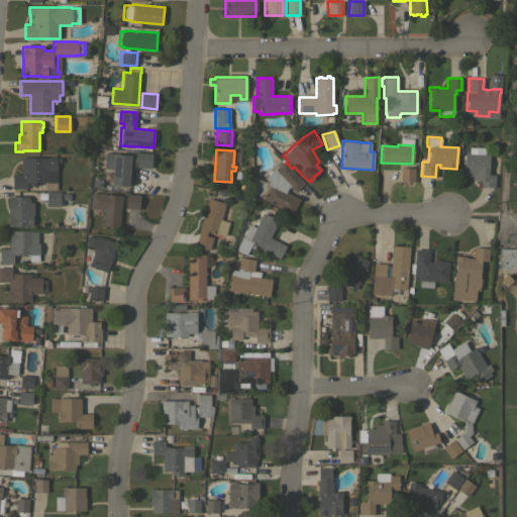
[(130,186),(113,185),(114,165),(108,165),(108,152),(132,154),(130,186)]
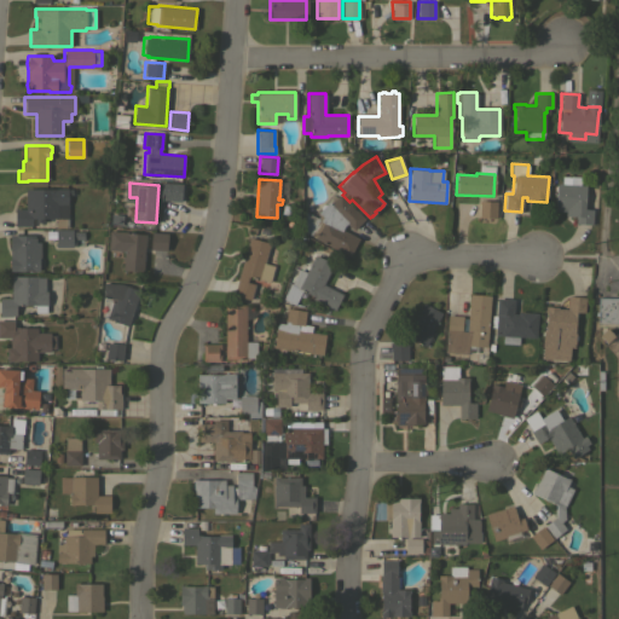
[(163,201),(165,183),(180,184),(179,202),(163,201)]
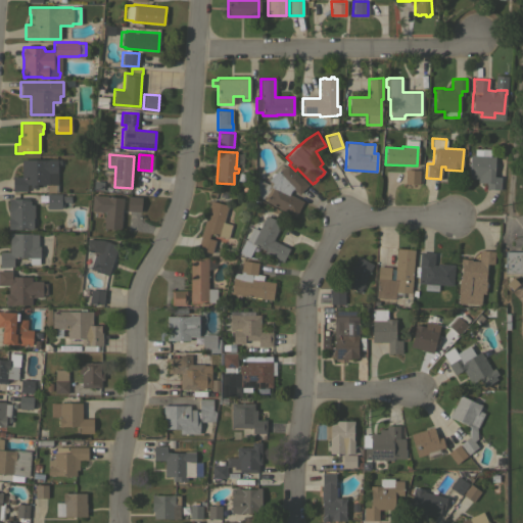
[(494,156),(493,176),(501,177),(500,189),(485,188),(485,183),(477,182),(477,178),(467,178),(468,174),(469,174),(470,154),(494,156)]
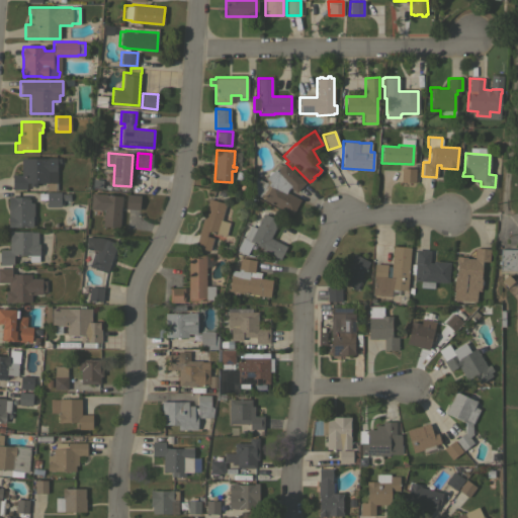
[(21,158),(48,158),(48,157),(56,157),(56,158),(60,158),(60,163),(56,163),(56,170),(57,170),(57,190),(47,190),(47,184),(40,184),(40,182),(36,182),(36,186),(29,186),(29,182),(26,182),(26,189),(12,189),(12,174),(21,174),(21,158)]
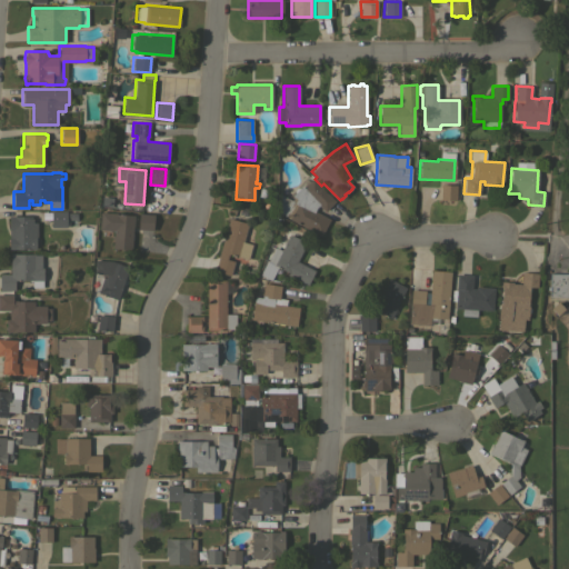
[(330,219),(320,236),(289,219),(290,218),(283,215),(293,197),(292,195),(301,185),(303,187),(312,179),(335,201),(325,211),(318,205),(316,208),(315,211),(330,219)]
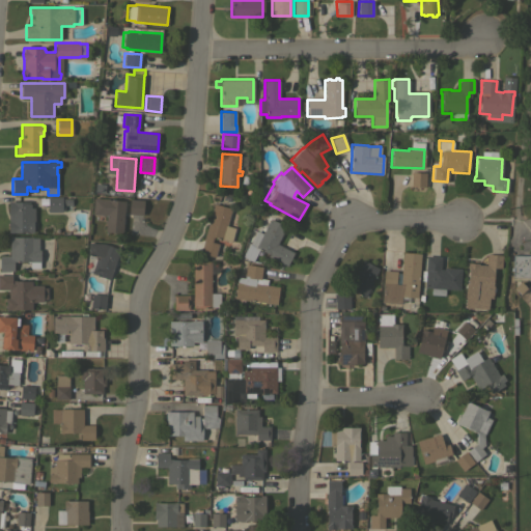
[(411,172),(425,172),(425,187),(411,186),(411,172)]
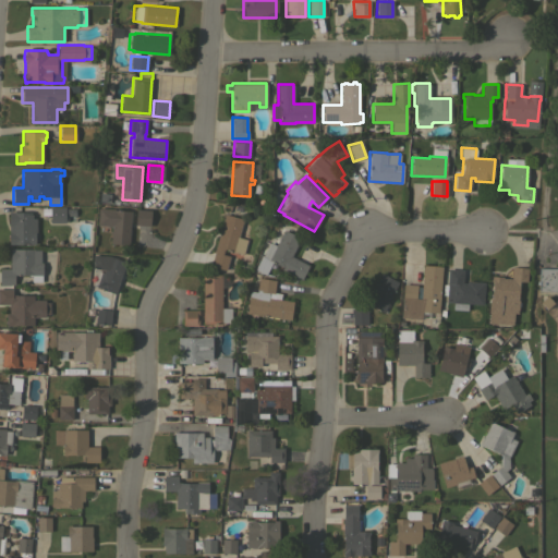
[(64,206),(64,208),(75,208),(75,216),(67,216),(67,221),(64,221),(64,222),(49,222),(49,206),(64,206)]
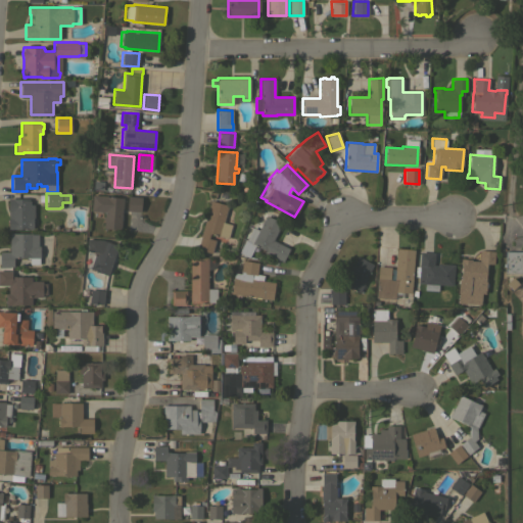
[(122,215),(123,215),(122,221),(121,221),(121,230),(103,228),(104,211),(91,210),(92,194),(106,195),(106,196),(123,197),(122,215)]
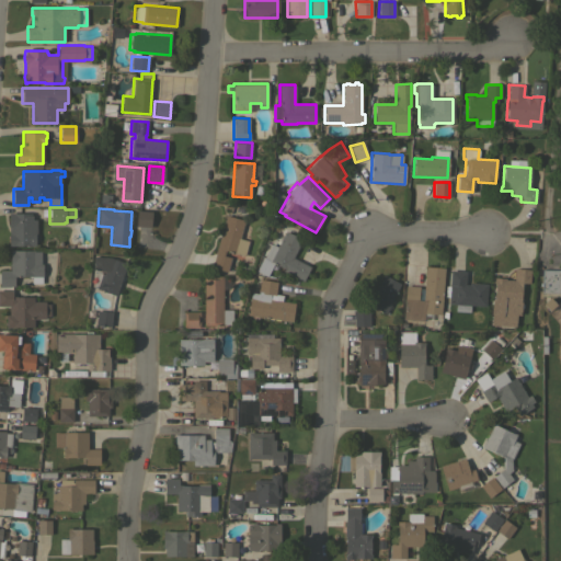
[(151,212),(150,227),(135,226),(137,210),(151,212)]
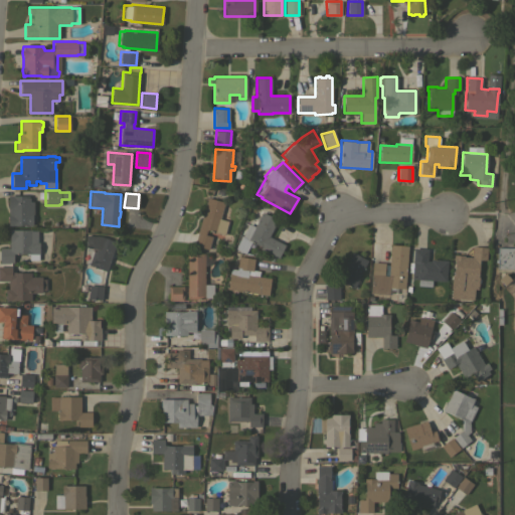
[(28,195),(28,197),(29,197),(29,201),(33,201),(33,215),(32,215),(32,225),(8,225),(8,195),(28,195)]
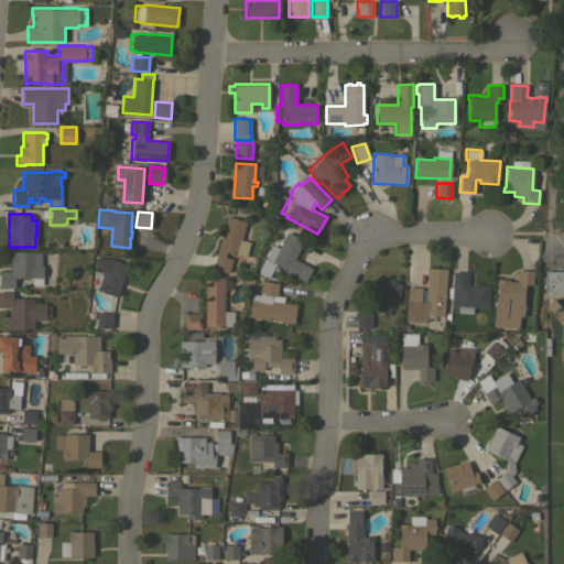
[(227,216),(245,221),(240,239),(249,241),(246,257),(226,251),(225,257),(231,259),(228,273),(213,269),(227,216)]
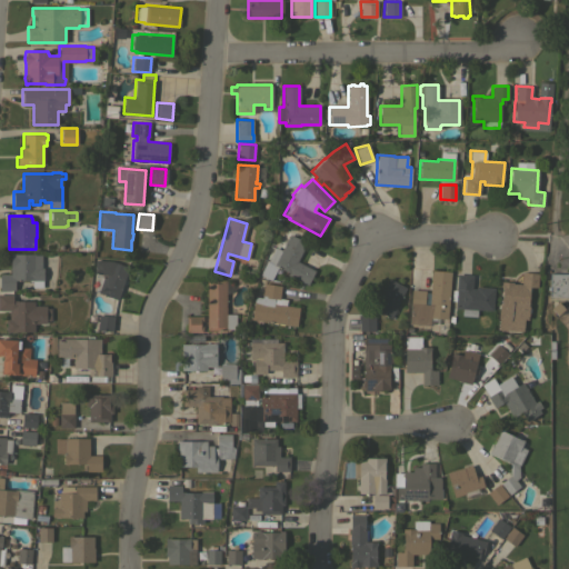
[(289,233),(306,242),(297,261),(315,270),(308,285),(287,275),(288,272),(267,261),(273,248),(280,251),(289,233)]
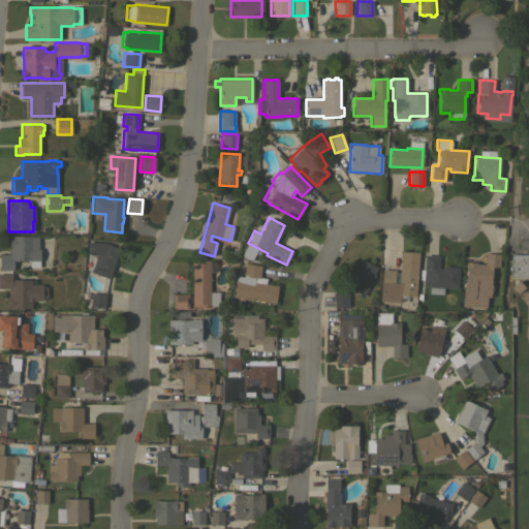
[(0,270),(0,254),(9,254),(9,236),(31,236),(31,237),(38,237),(38,249),(40,249),(39,260),(39,267),(29,267),(30,261),(27,261),(27,260),(13,260),(13,270),(0,270)]
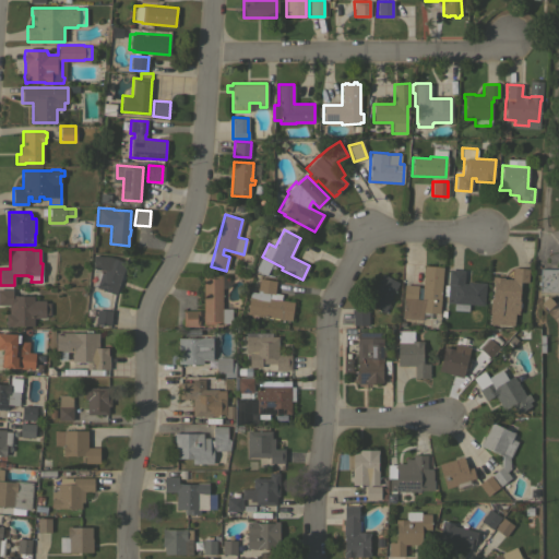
[(92,269),(93,256),(110,257),(127,262),(115,294),(92,286),(97,271),(103,273),(104,270),(92,269)]
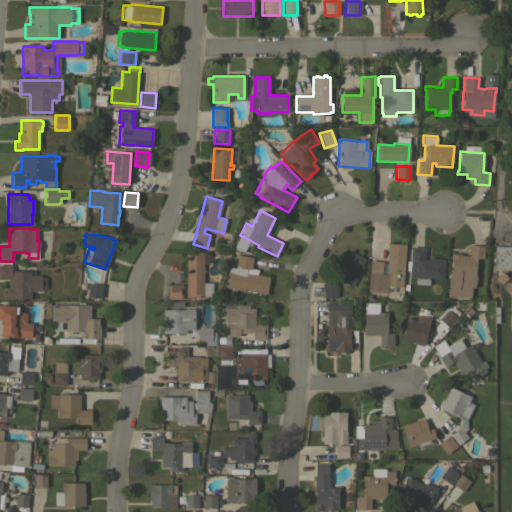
[(234,246),(238,238),(252,245),(248,253),(234,246)]
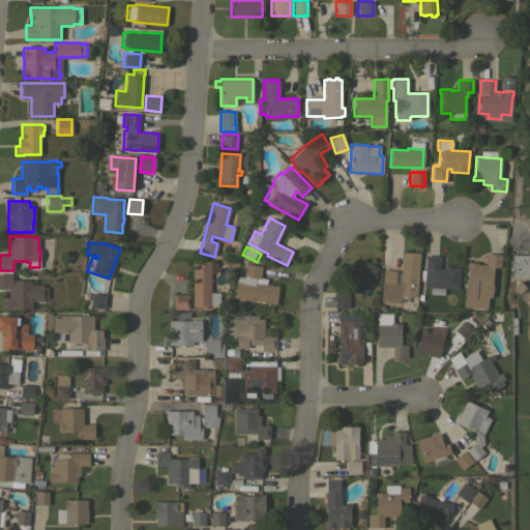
[(416,297),(406,296),(406,301),(401,301),(401,303),(381,301),(383,269),(395,270),(394,283),(400,283),(402,252),(419,253),(416,297)]
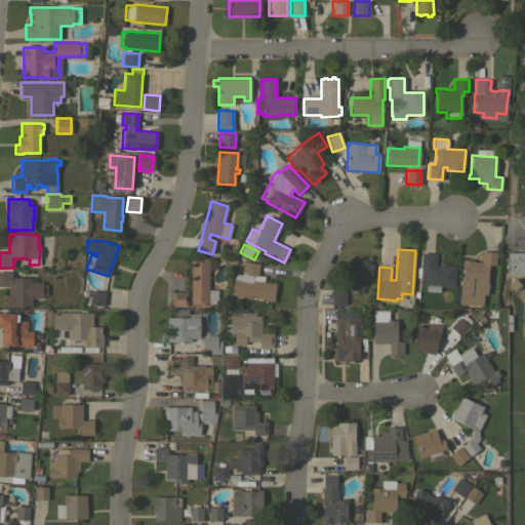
[(496,252),(495,265),(491,265),(490,269),(487,269),(487,282),(487,284),(489,284),(489,288),(487,288),(487,294),(483,294),(482,306),(459,304),(459,294),(460,280),(461,280),(462,264),(461,264),(462,259),(473,260),(473,261),(481,263),(482,251),(496,252)]
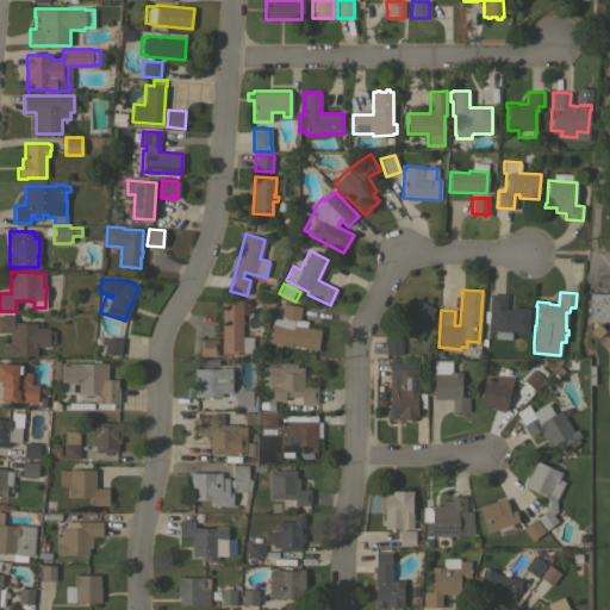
[(506,294),(505,309),(510,309),(510,307),(529,309),(528,332),(511,331),(510,340),(495,338),(495,330),(487,330),(487,322),(484,322),(484,310),(489,310),(490,293),(506,294)]
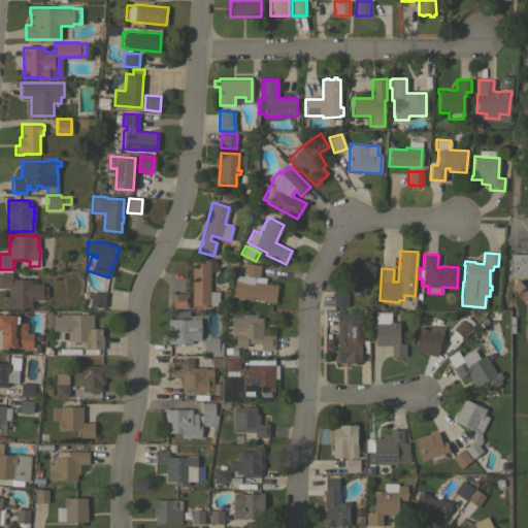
[(509,254),(526,254),(526,275),(509,275),(509,254)]
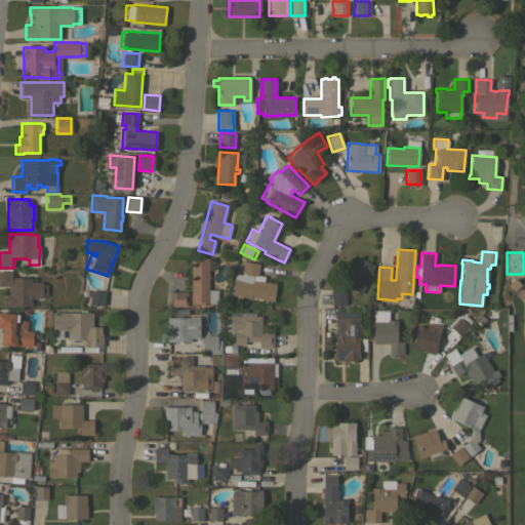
[(366,281),(367,281),(360,294),(344,285),(359,256),(374,265),(366,281)]
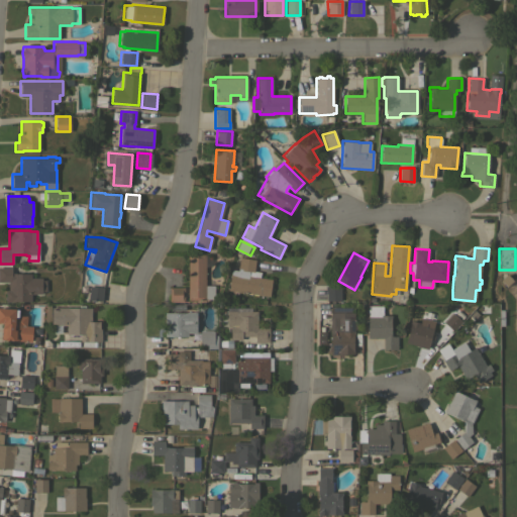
[(188,254),(205,254),(205,285),(214,285),(214,299),(205,299),(205,300),(188,300),(188,254)]
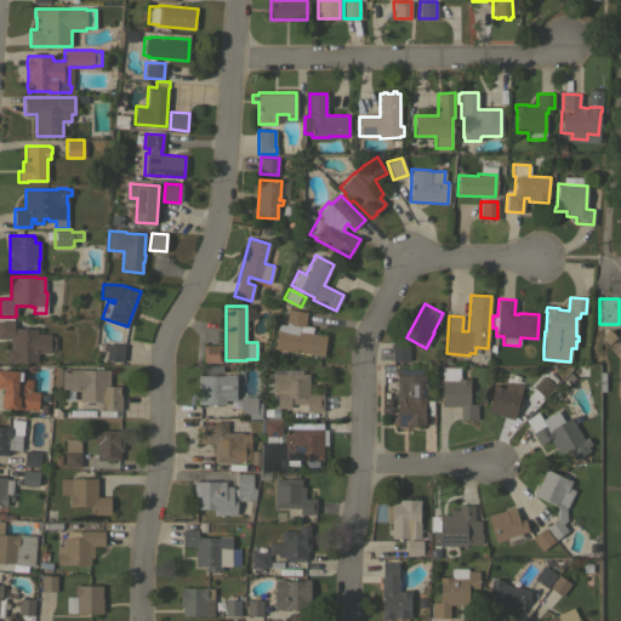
[(326,335),(323,355),(274,348),(278,323),(285,324),(288,308),(307,312),(305,325),(313,326),(312,332),(326,335)]
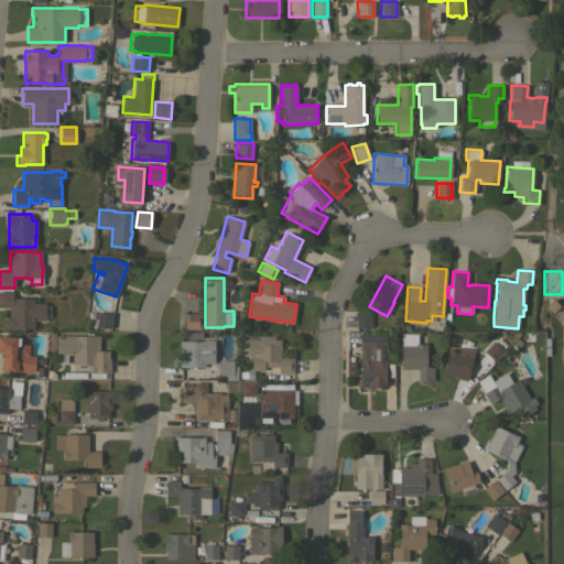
[(0,292),(12,292),(12,299),(33,297),(33,303),(45,303),(45,305),(50,305),(50,317),(45,317),(45,320),(33,320),(33,328),(6,328),(6,317),(9,317),(9,307),(0,307),(0,292)]
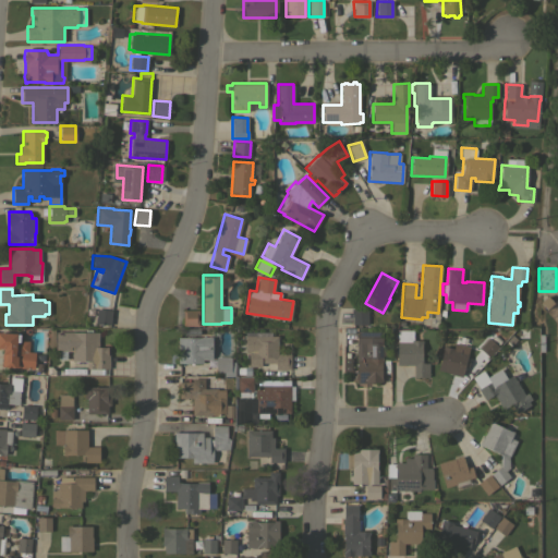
[(546,310),(540,303),(546,296),(553,303),(546,310)]
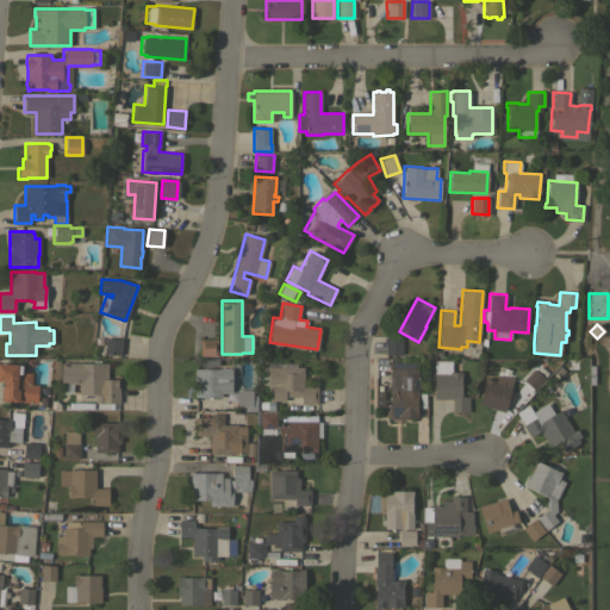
[(105,337),(122,340),(120,355),(104,354),(105,337)]
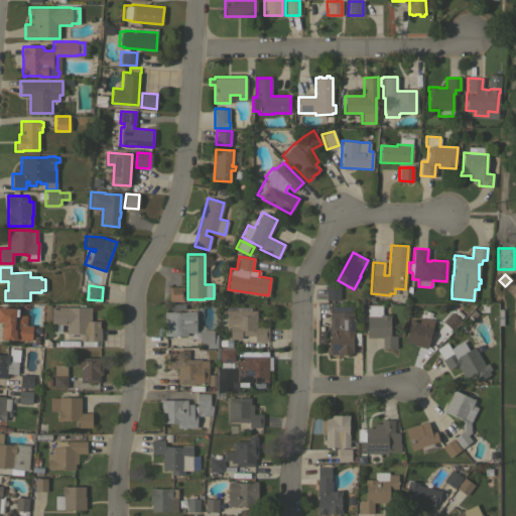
[(183,286),(183,301),(168,301),(168,286),(183,286)]
